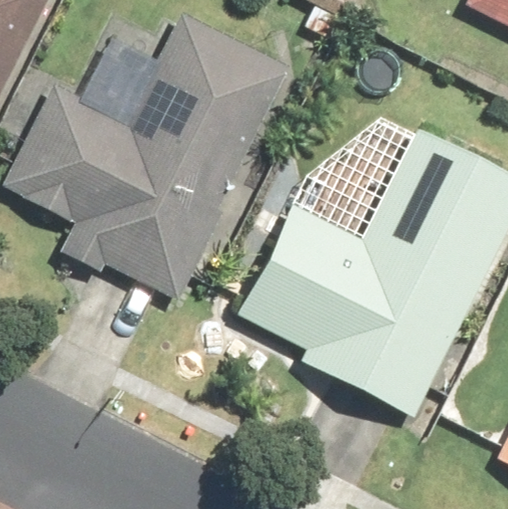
[(0,0),(0,94),(47,0),(0,0)]
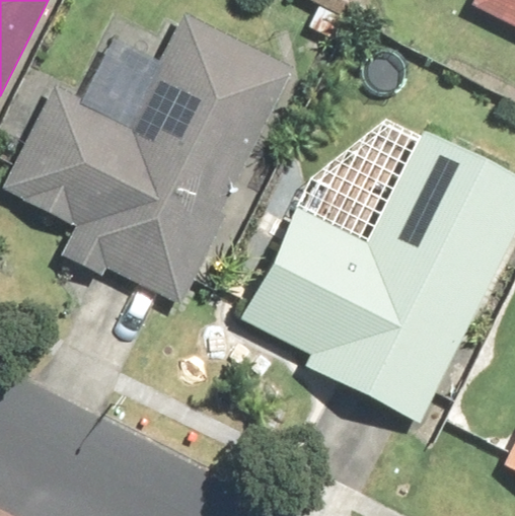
[(476,0),(514,18),(514,0),(476,0)]
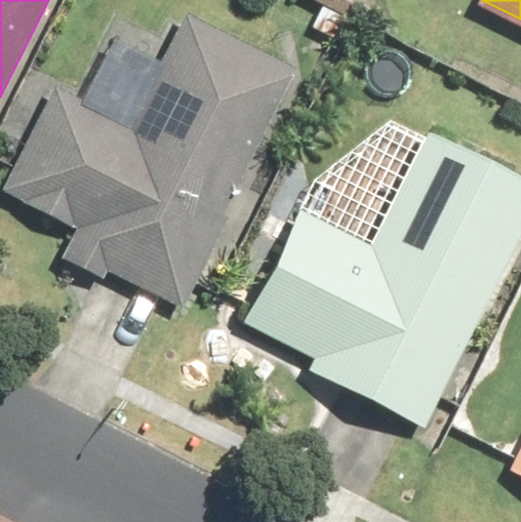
[(78,227),(65,252),(106,274),(110,267),(183,304),(304,68),(189,9),(134,117),(58,79),(2,189),(78,227)]
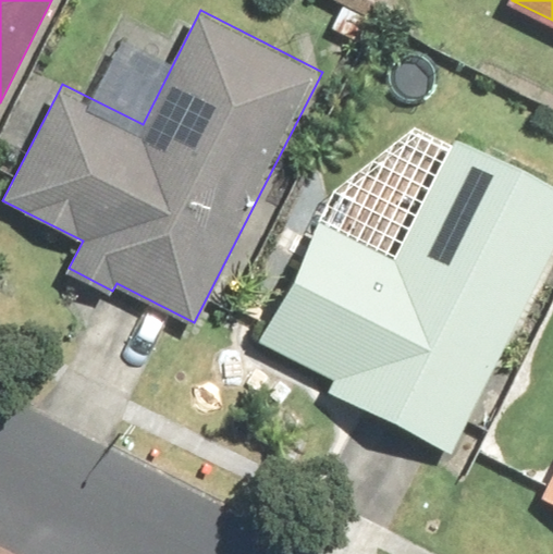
[(326,393),(452,454),(552,246),(552,187),(456,142),(400,257),(318,217),(257,342),(332,379),(326,393)]
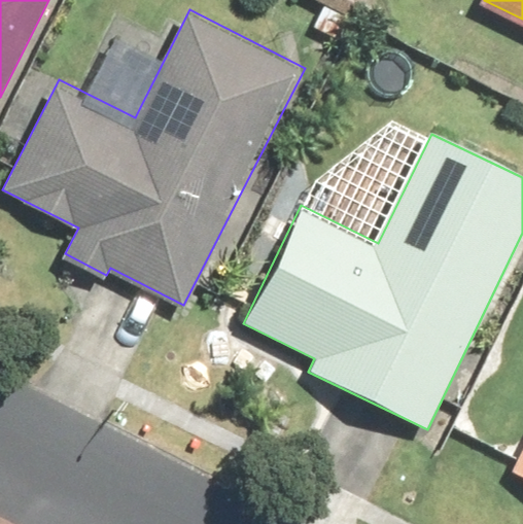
[(522,448),(513,467),(522,473),(522,448)]
